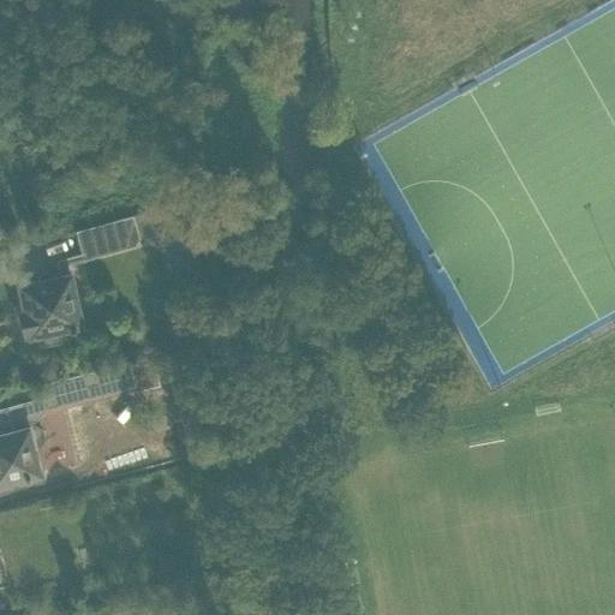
[(132,212),(97,221),(75,228),(81,250),(127,237),(124,226),(135,222),(132,212)]
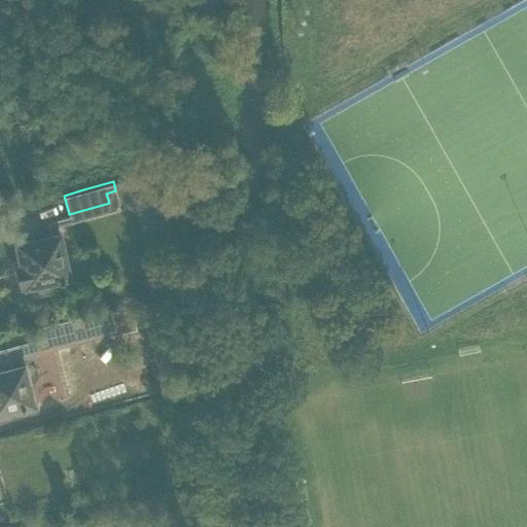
[(70,276),(64,251),(60,232),(15,241),(20,262),(16,264),(21,284),(25,284),(25,285),(33,284),(35,294),(53,291),(50,280),(70,276)]
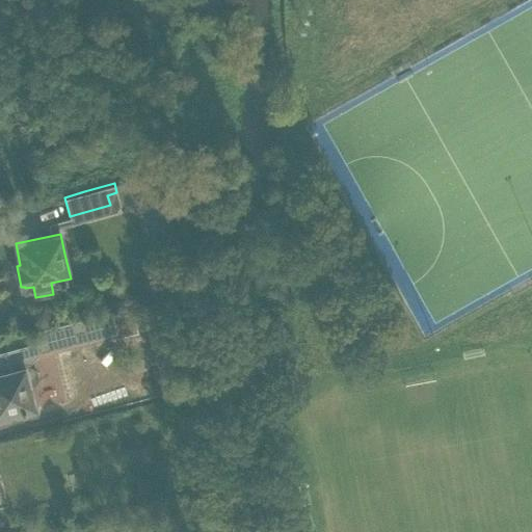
[(112,311),(36,330),(38,342),(42,351),(117,331),(112,311)]
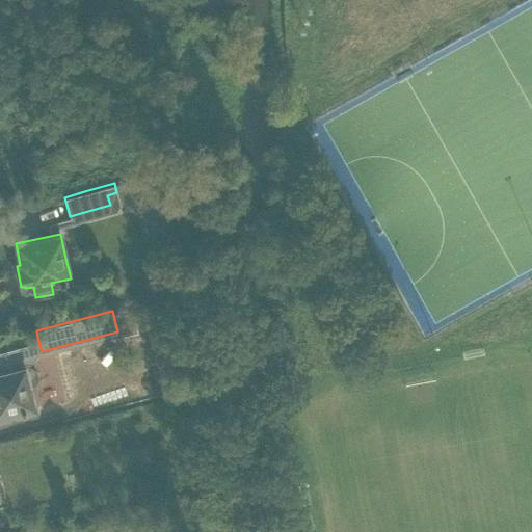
[(0,416),(14,414),(35,407),(29,383),(33,382),(36,379),(37,375),(36,370),(33,367),(29,366),(25,367),(20,346),(0,351),(0,416)]
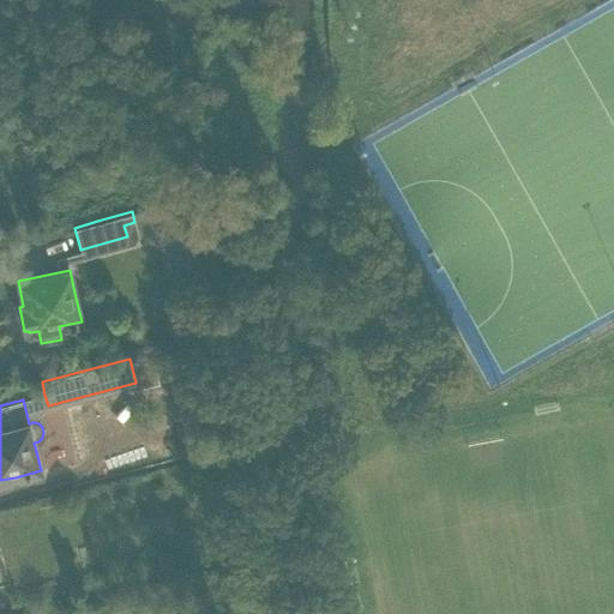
[(18,488),(2,492),(6,504),(22,500),(18,488)]
